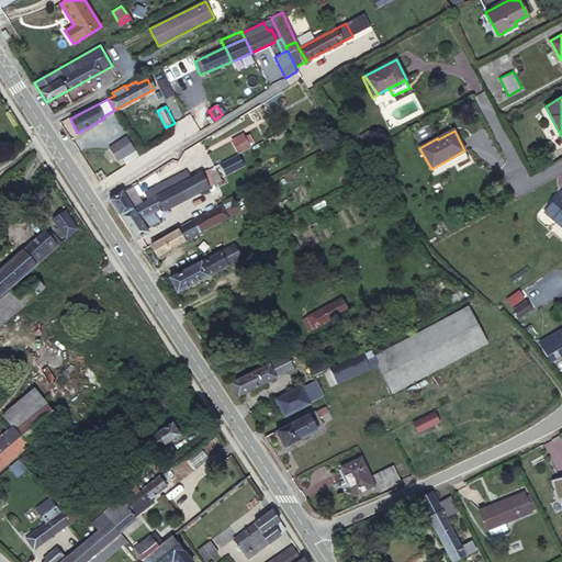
[(249,146),(248,144),(245,137),(244,135),(232,141),(238,152),(249,146)]
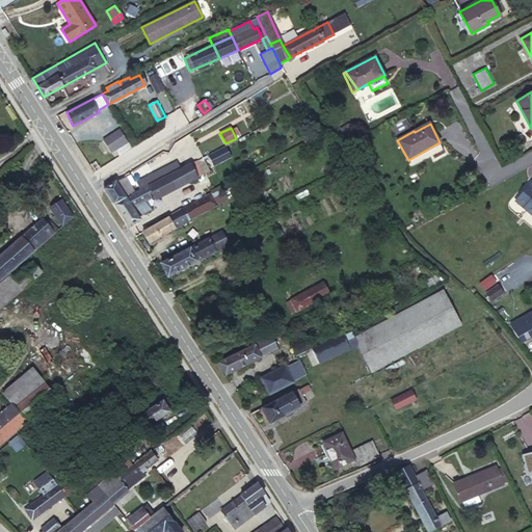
[(121,129),(106,138),(114,151),(129,141),(121,129)]
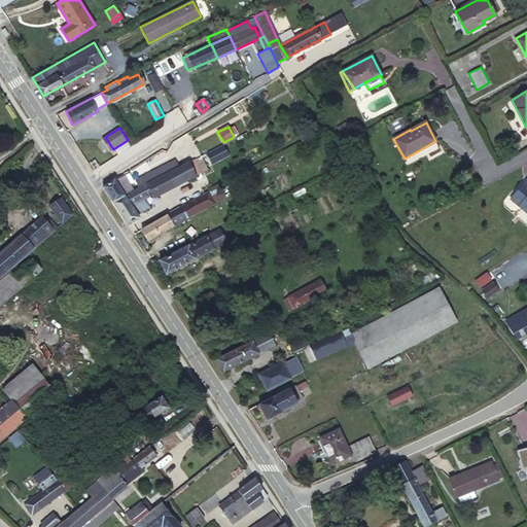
[(136,180),(139,187),(148,183),(167,173),(177,168),(173,161),(136,180)]
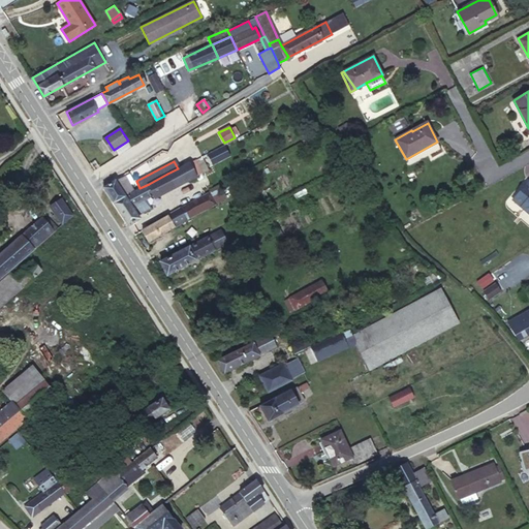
[(196,176),(189,162),(178,168),(167,174),(175,187),(196,176)]
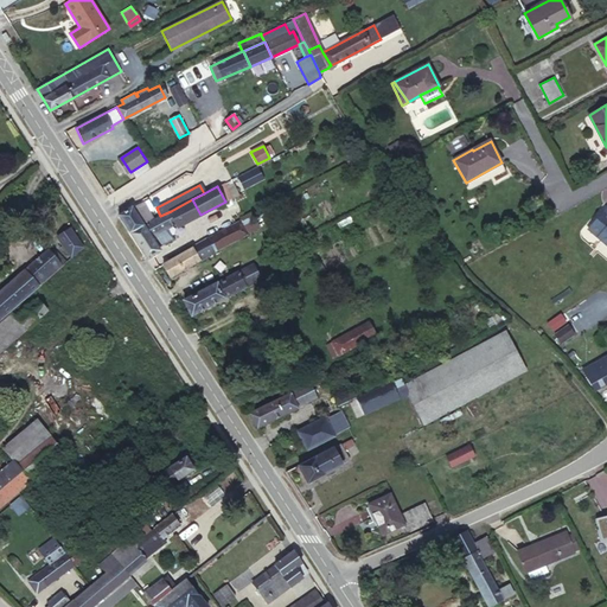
[(178,227),(200,215),(192,199),(171,211),(177,223),(178,227)]
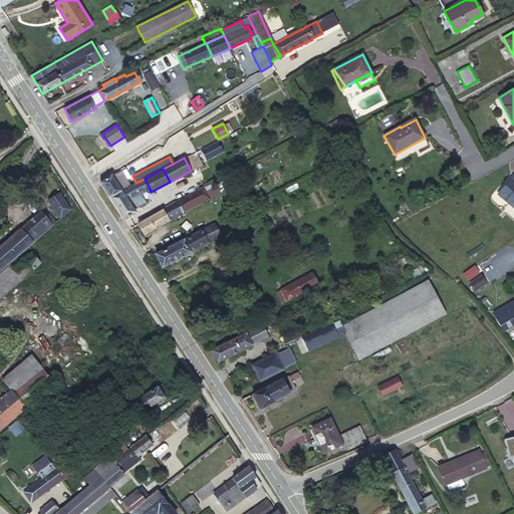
[(111,175),(100,183),(110,197),(121,190),(130,186),(121,171),(112,176),(111,175)]
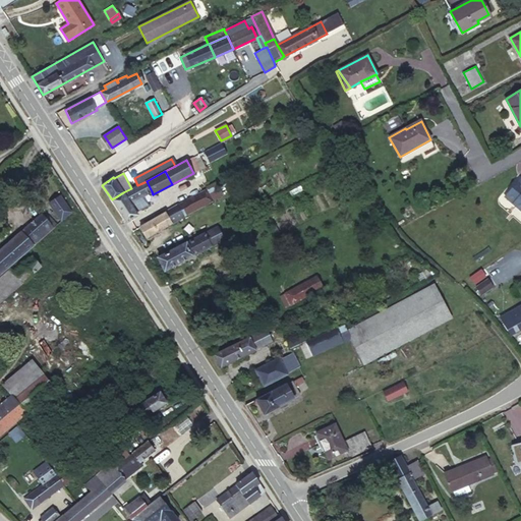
[(520,180),(507,195),(520,208),(520,180)]
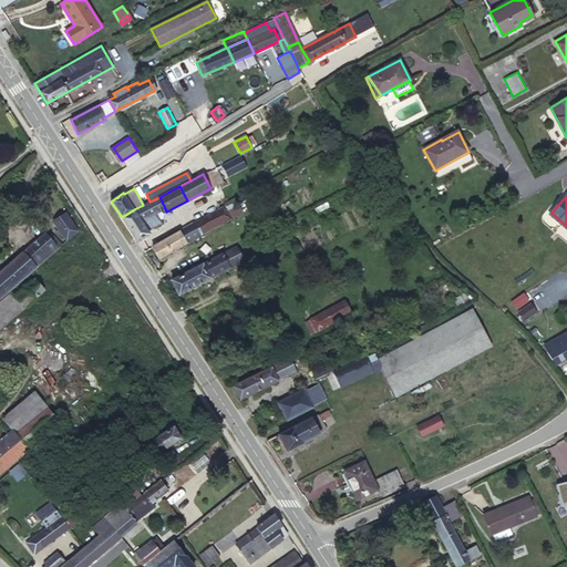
[(134,209),(122,217),(137,243),(150,234),(147,230),(163,223),(157,213),(165,208),(160,197),(150,202),(143,205),(134,209)]
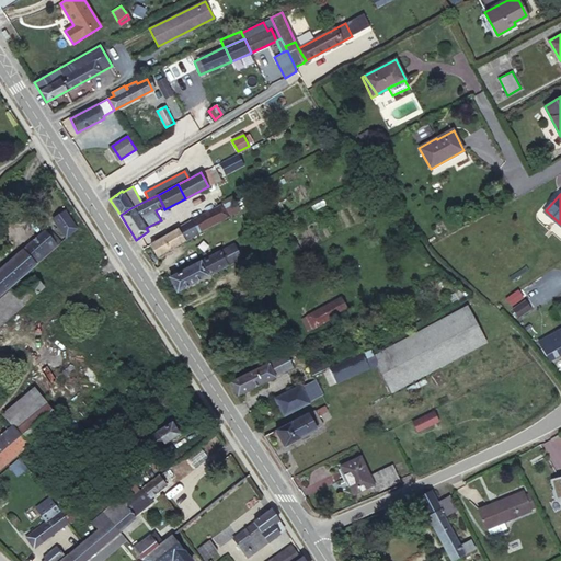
[(229,216),(222,204),(192,220),(198,233),(229,216)]
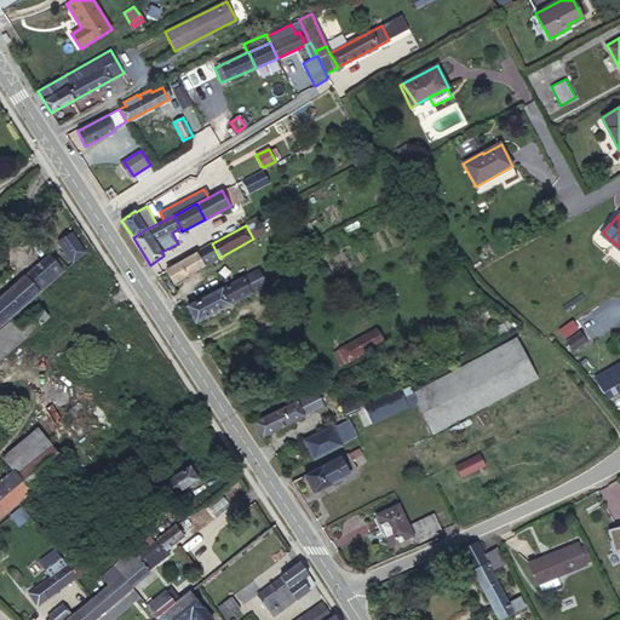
[(68,254),(80,246),(72,233),(58,242),(68,254)]
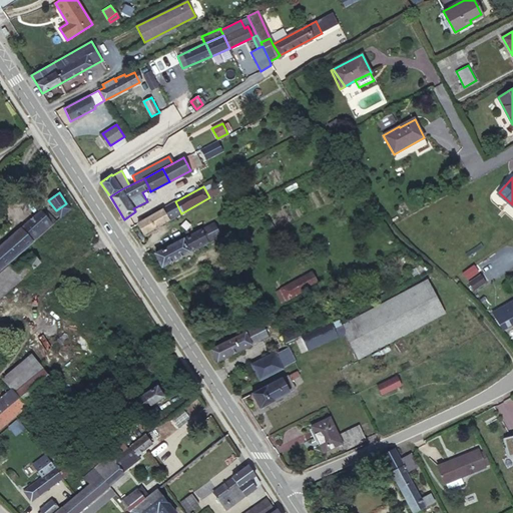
[(175,201),(138,223),(144,234),(169,219),(181,213),(175,201)]
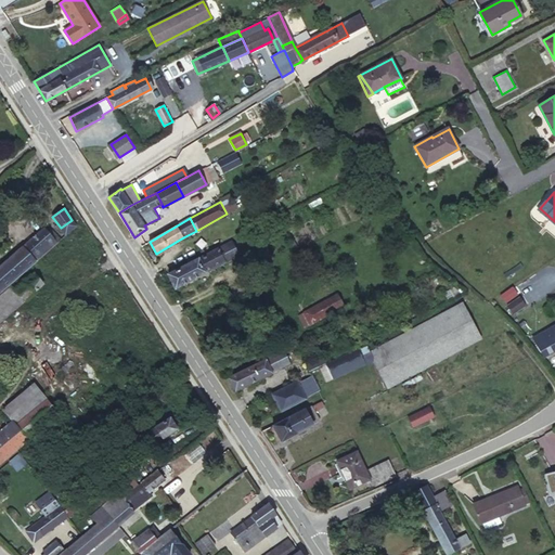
[(38,259),(57,243),(44,228),(25,245),(38,259)]
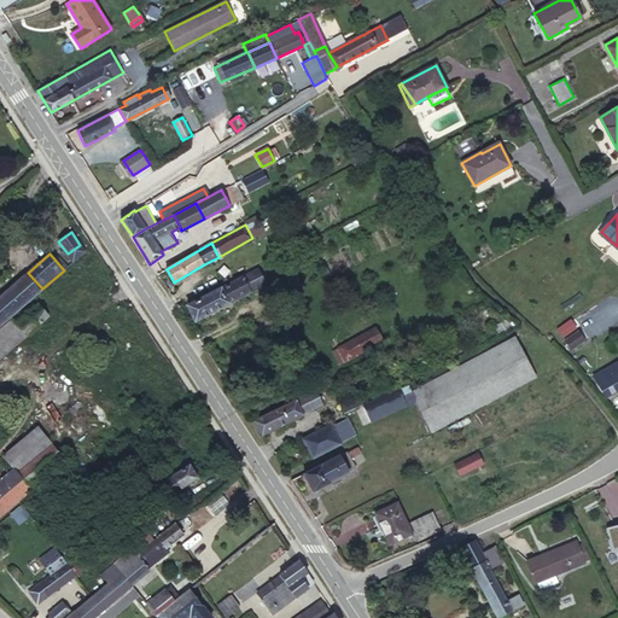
[(266,284),(257,268),(222,287),(187,305),(196,321),(266,284)]
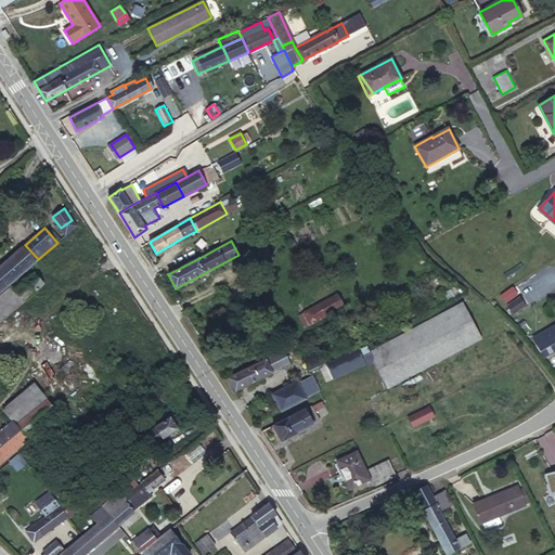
[(0,292),(38,259),(25,245),(0,267),(0,292)]
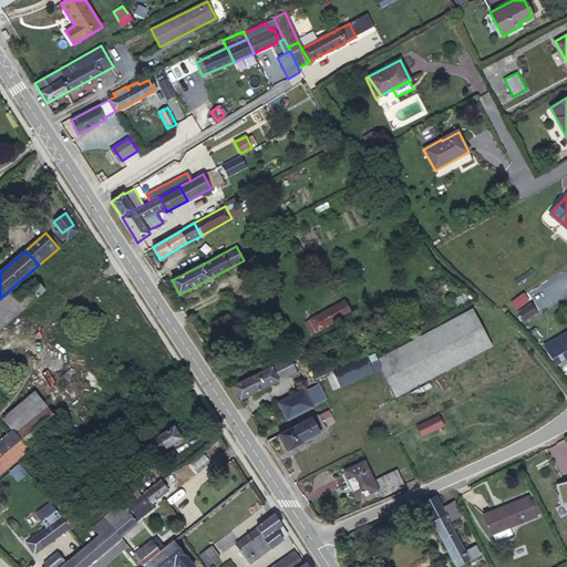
[(12,292),(0,302),(0,328),(26,307),(16,297),(12,292)]
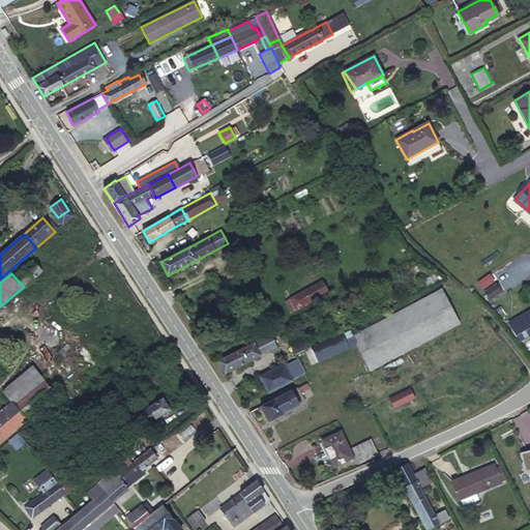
[(312,286),(318,298),(328,292),(322,281),(312,286)]
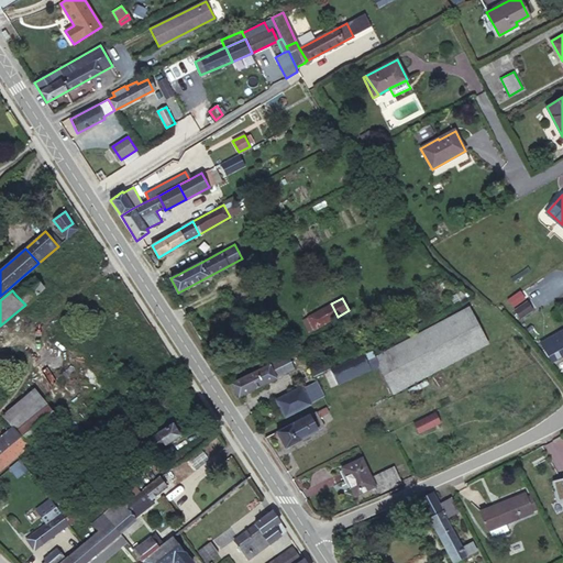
[(533,311),(528,302),(516,311),(520,319),(533,311)]
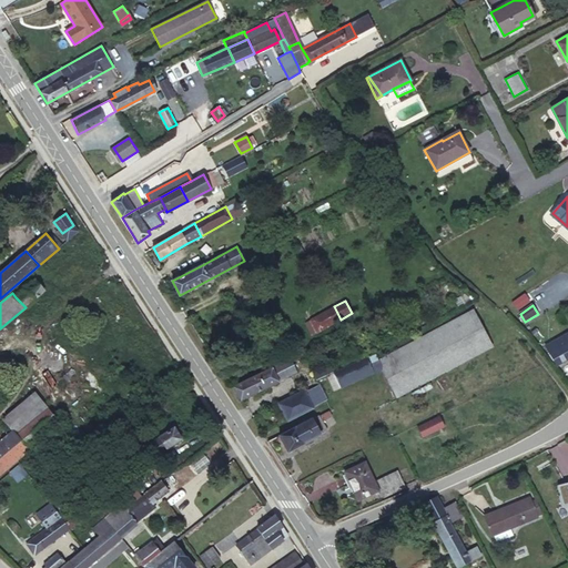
[(317,332),(341,320),(334,306),(311,320),(317,332)]
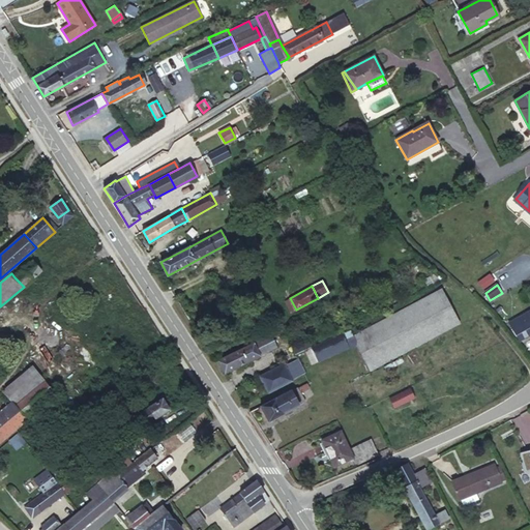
[(439,290),(351,337),(354,345),(367,373),(458,325),(439,290)]
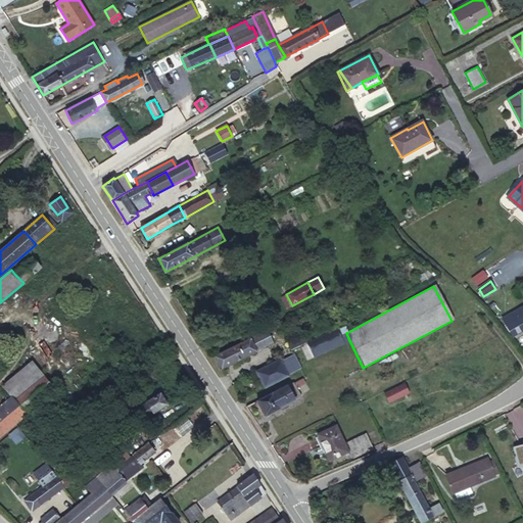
[(512,335),(522,328),(522,306),(503,319),(512,335)]
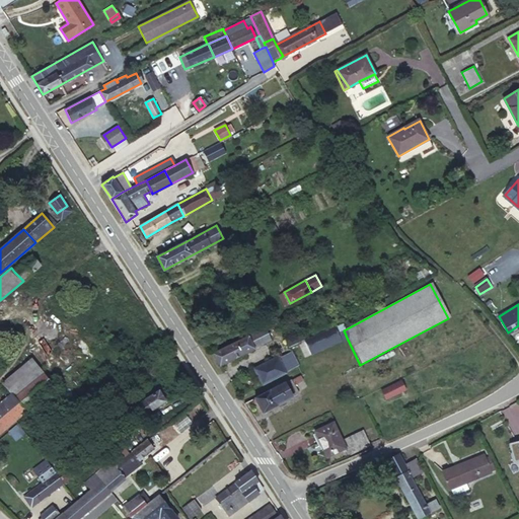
[(336,327),(341,340),(347,338),(344,330),(342,324),(336,327)]
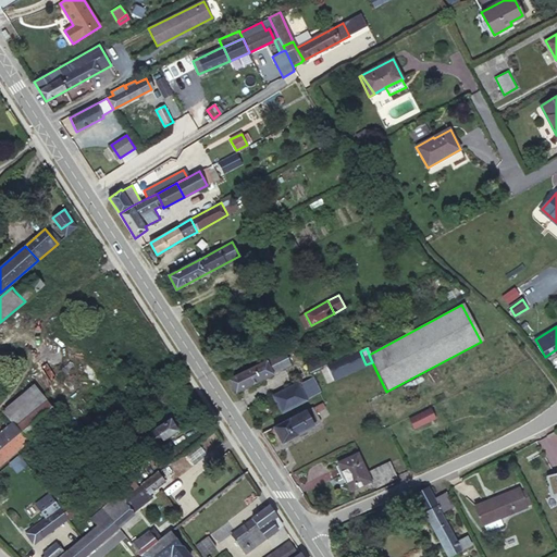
[(285,351),(229,380),(236,392),(273,374),(273,373),(291,364),(285,351)]
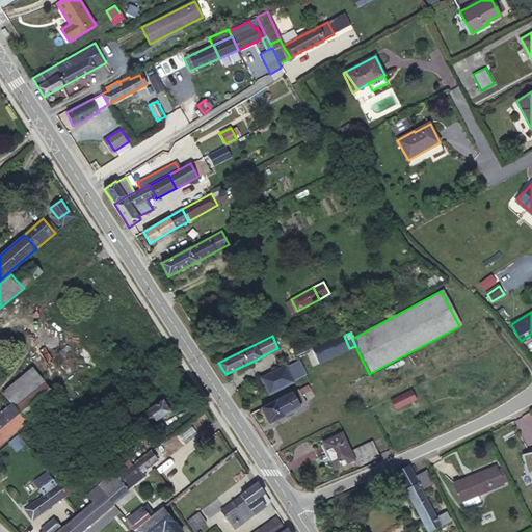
[(338,354),(349,348),(344,336),(307,352),(313,366),(331,356),(333,360),(339,356),(338,354)]
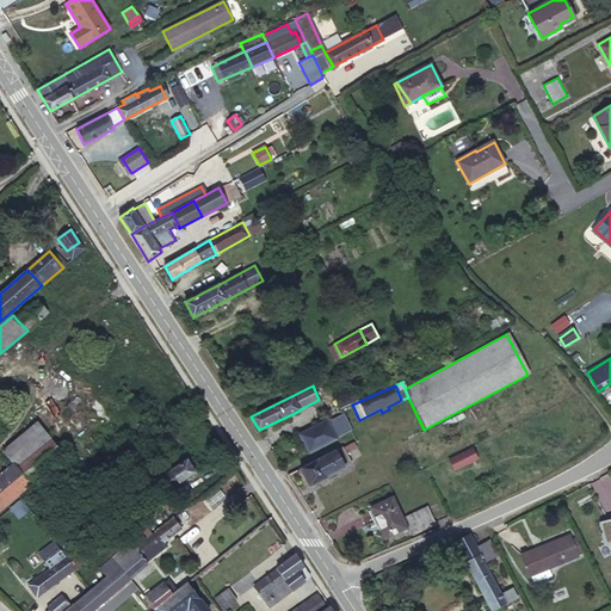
[(341,408),(351,403),(347,397),(338,402),(341,408)]
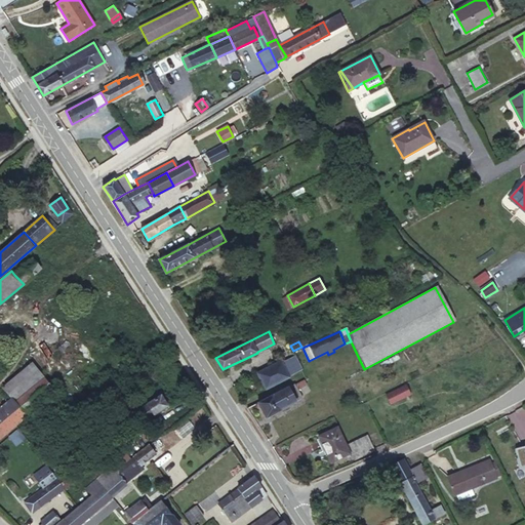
[(400,358),(397,354),(380,363),(382,367),(400,358)]
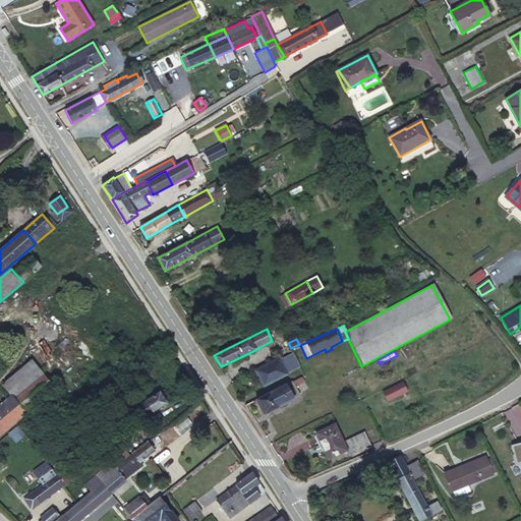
[(13,398),(43,372),(32,358),(2,385),(11,396),(13,398)]
